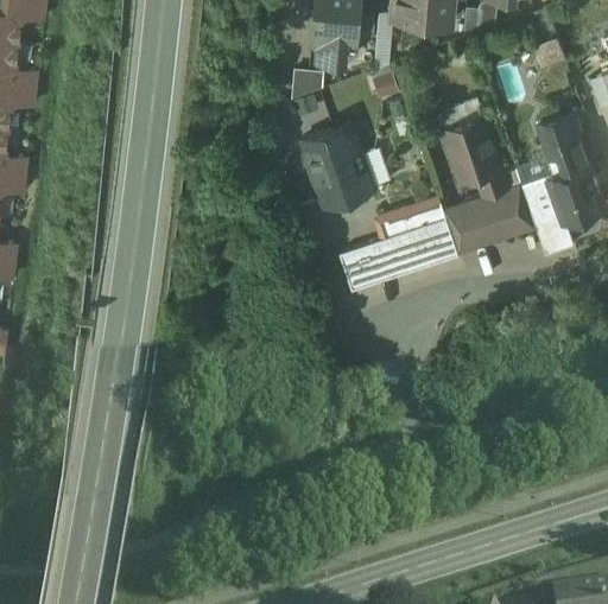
[(46,4),(17,0),(4,0),(2,13),(21,14),(21,17),(44,20),(46,4)]
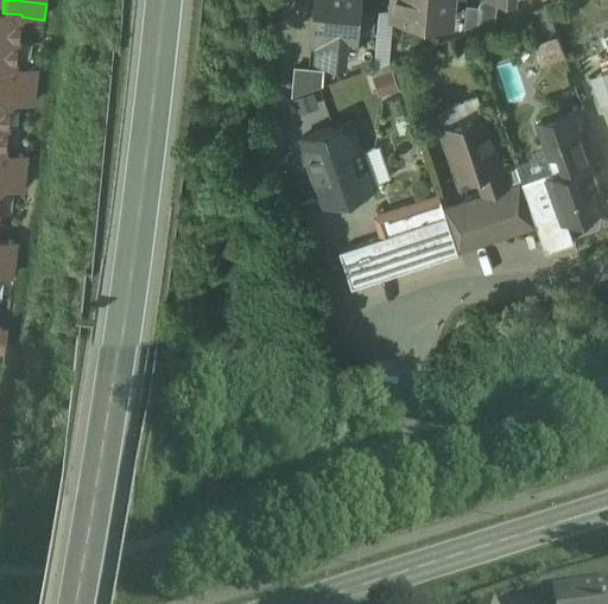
[(315,0),(315,7),(359,12),(360,0),(315,0)]
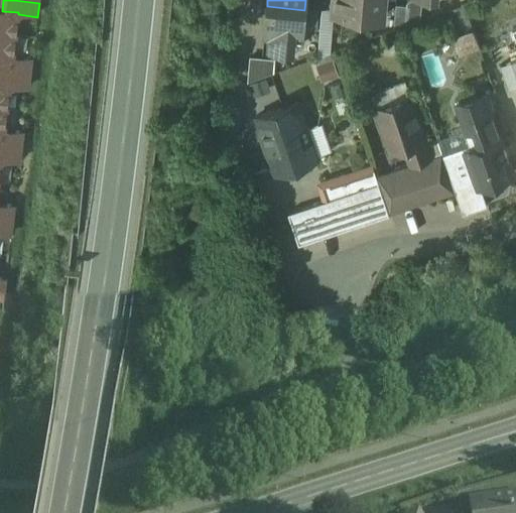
[(383,0),(335,0),(334,18),(382,22),(383,0)]
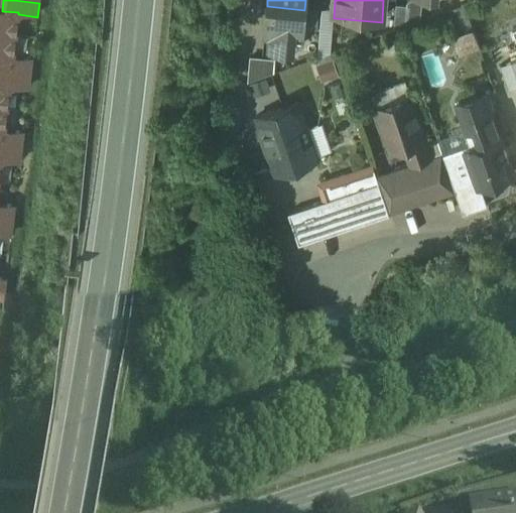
[(417,0),(414,0),(406,6),(406,8),(405,28),(420,23),(422,0),(417,0)]
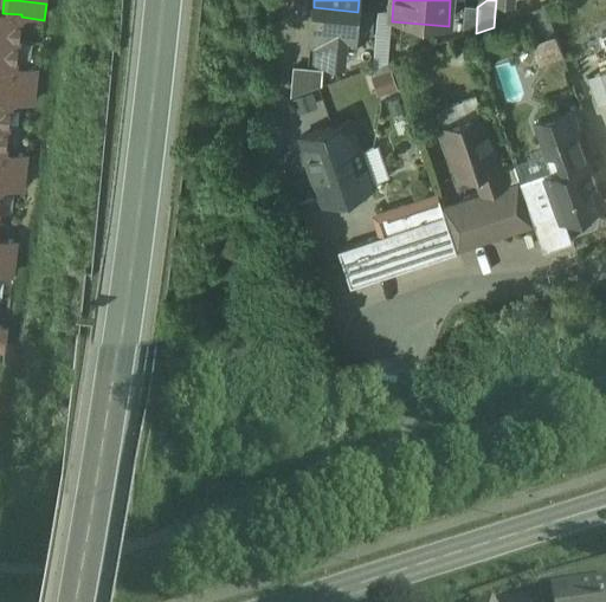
[(358,12),(314,7),(310,45),(318,46),(316,63),(341,65),(343,49),(355,50),(358,12)]
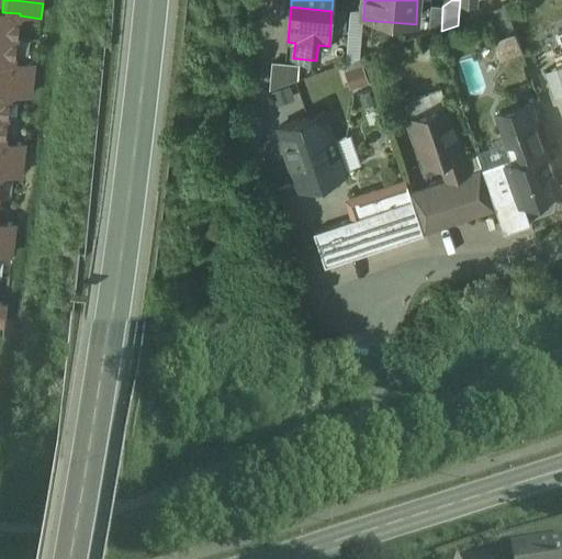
[(2,12),(0,11),(0,38),(17,41),(20,15),(20,13),(2,12)]
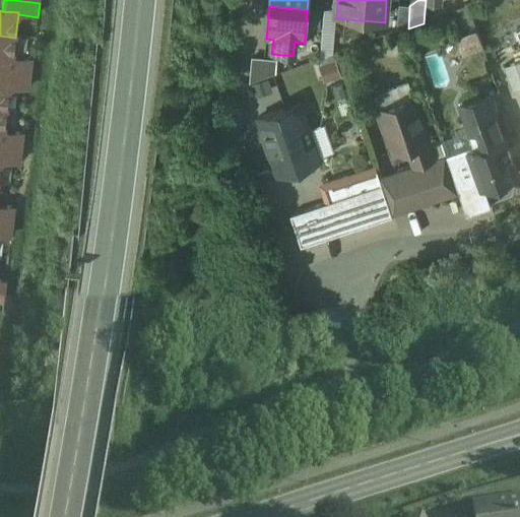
[(464,58),(488,51),(482,31),(458,39),(464,58)]
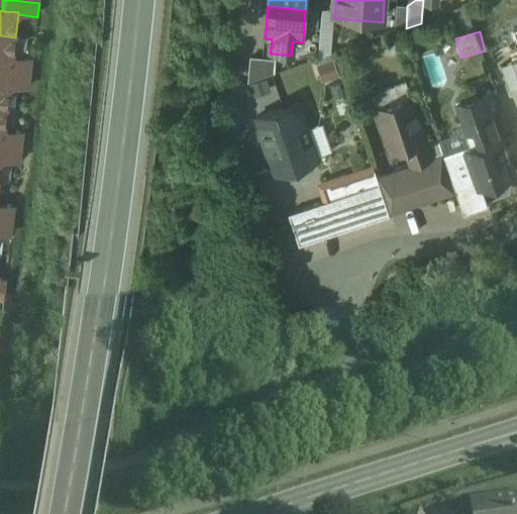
[(15,37),(0,35),(0,61),(12,63),(12,61),(15,37)]
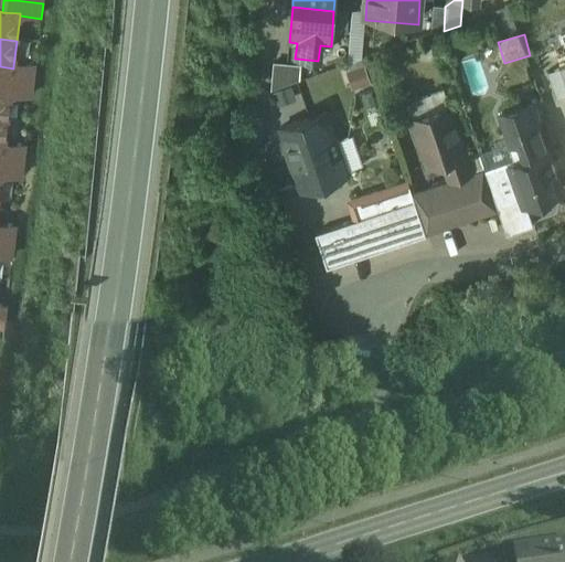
[(369,60),(351,62),(355,88),(372,86),(369,60)]
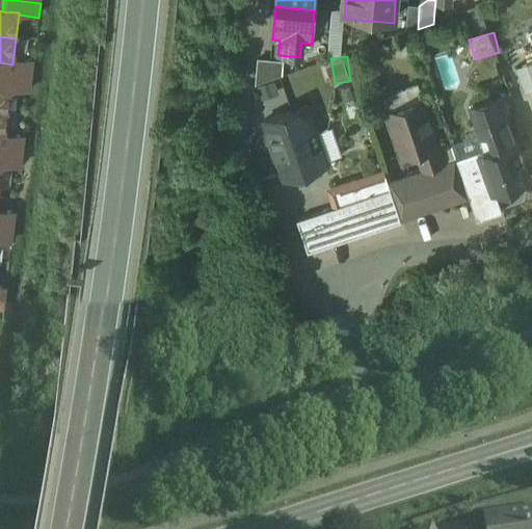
[(256,98),(275,100),(278,77),(284,78),(286,61),(260,58),(256,98)]
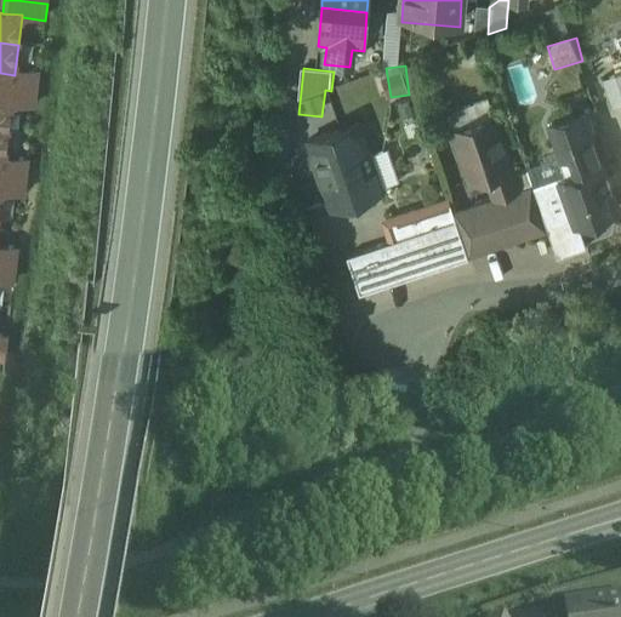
[(39,75),(15,73),(15,75),(0,73),(0,87),(36,92),(39,75)]
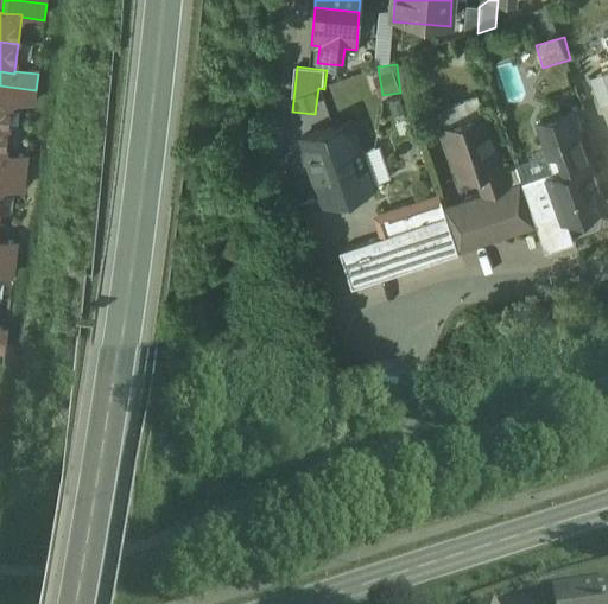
[(36,90),(0,86),(0,100),(11,101),(11,103),(35,106),(36,90)]
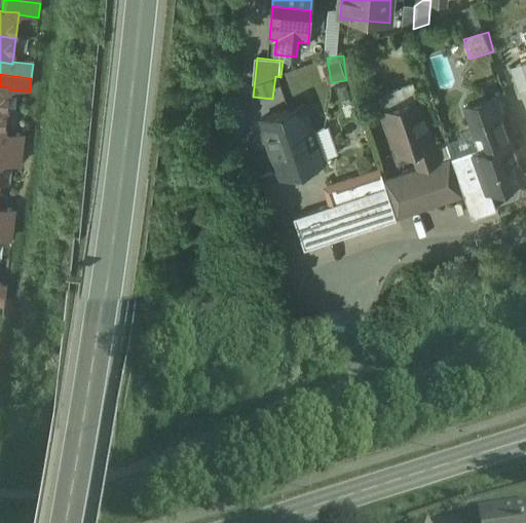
[(0,86),(0,112),(6,113),(9,89),(9,87),(0,86)]
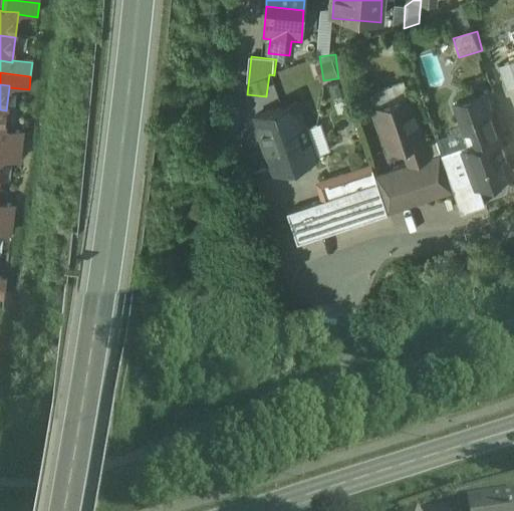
[(499,141),(482,97),(494,93),(493,92),(456,105),(465,131),(461,132),(469,152),(464,154),(473,180),(476,189),(478,188),(511,176),(498,142),(499,141)]
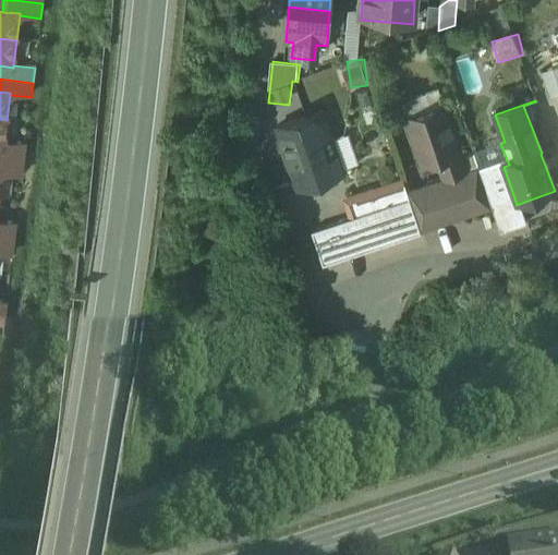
[(444,109),(408,121),(423,167),(438,161),(445,180),(465,173),(444,109)]
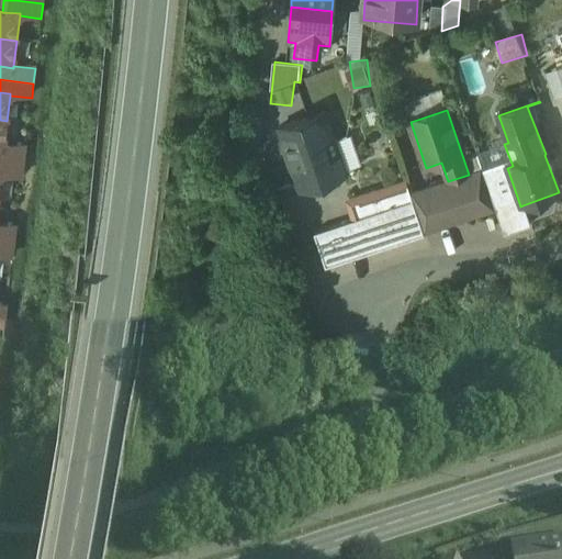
[(325,115),(280,131),(287,152),(284,153),(290,167),(292,166),(301,192),(346,177),(325,115)]
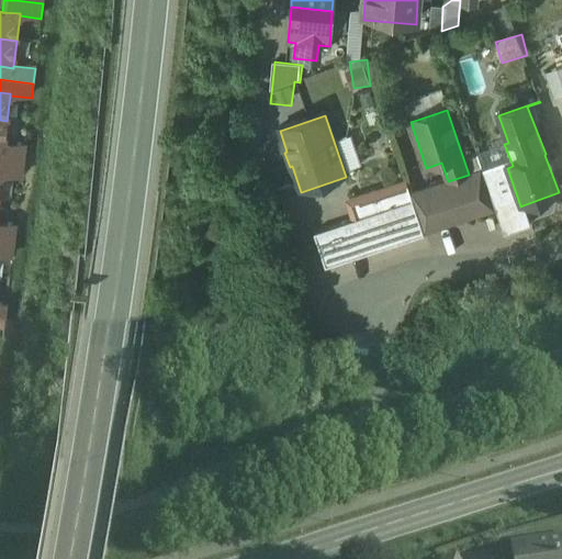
[(25,148),(4,146),(3,148),(0,147),(0,160),(24,164),(25,148)]
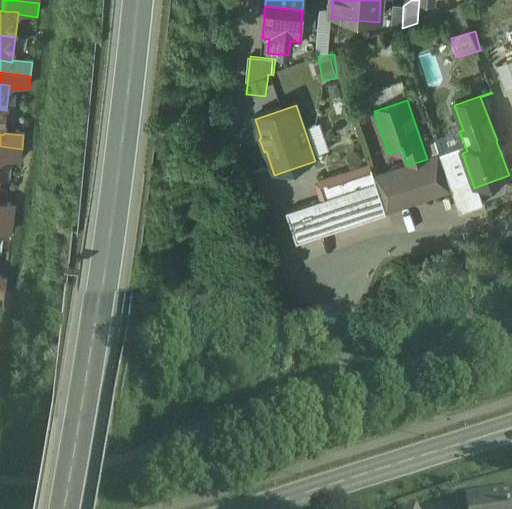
[(22,149),(0,146),(0,158),(0,160),(20,162),(22,149)]
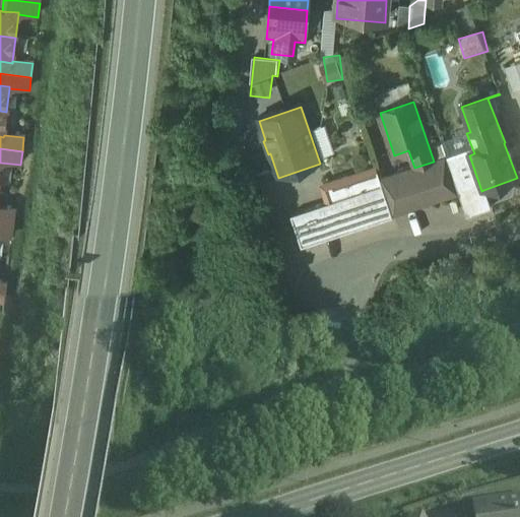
[(469,155),(448,163),(456,189),(478,182),(469,155)]
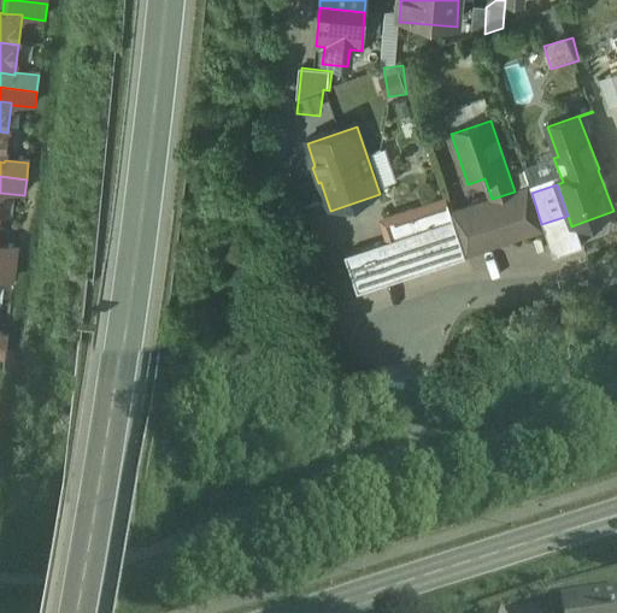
[(492,199),(450,213),(453,223),(465,260),(544,234),(541,224),(528,187),(492,199)]
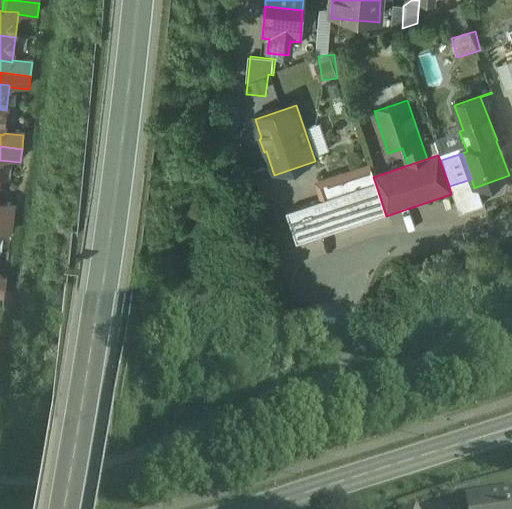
[(471,179),(449,186),(451,194),(459,216),(483,207),(476,187),(474,188),(471,179)]
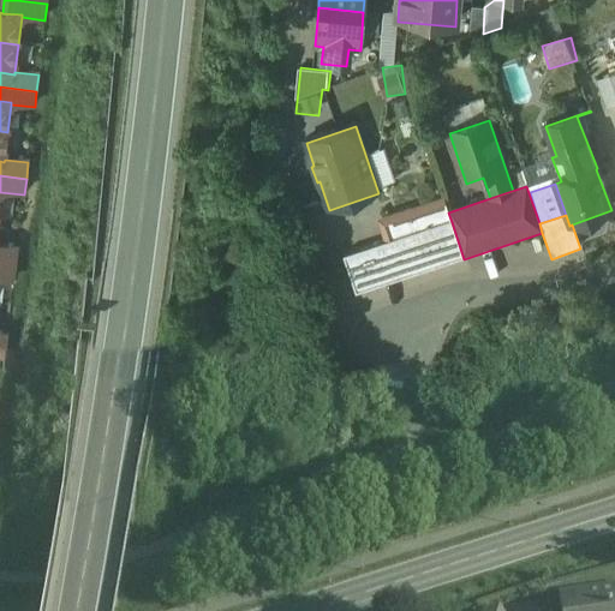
[(452,222),(344,258),(356,295),(464,259),(452,222)]
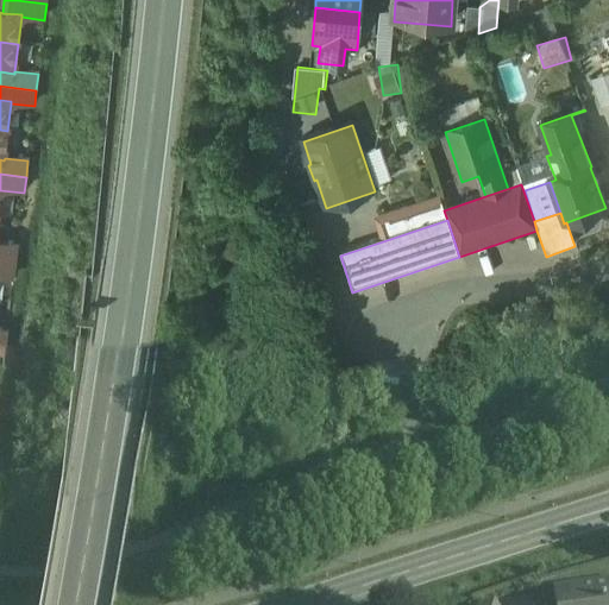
[(18,247),(0,245),(0,262),(16,264),(18,247)]
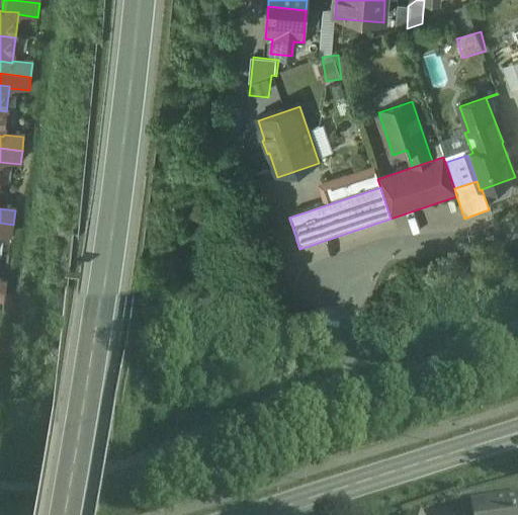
[(13,225),(0,223),(0,236),(11,238),(13,225)]
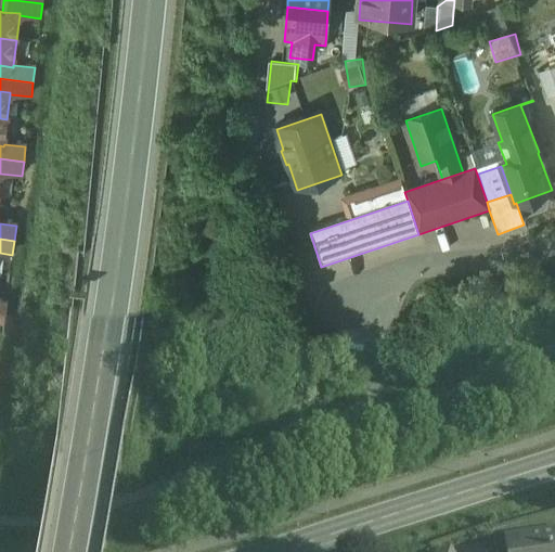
[(554,551),(554,538),(507,544),(507,551),(554,551)]
